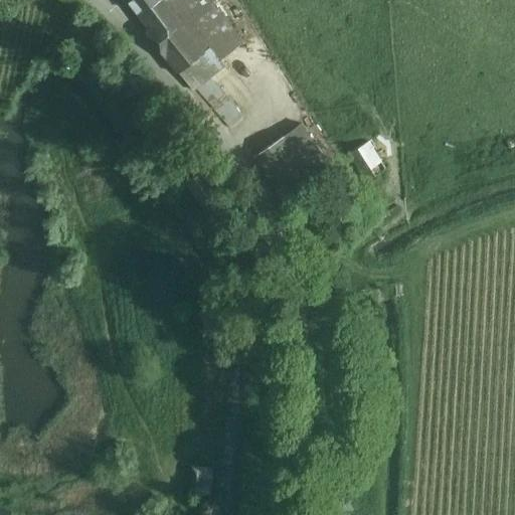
[(225,65),(221,59),(242,41),(209,0),(127,0),(148,28),(145,31),(177,73),(179,72),(193,92),(196,90),(229,128),(242,117),(238,113),(239,112),(218,87),(210,77),(225,65)]
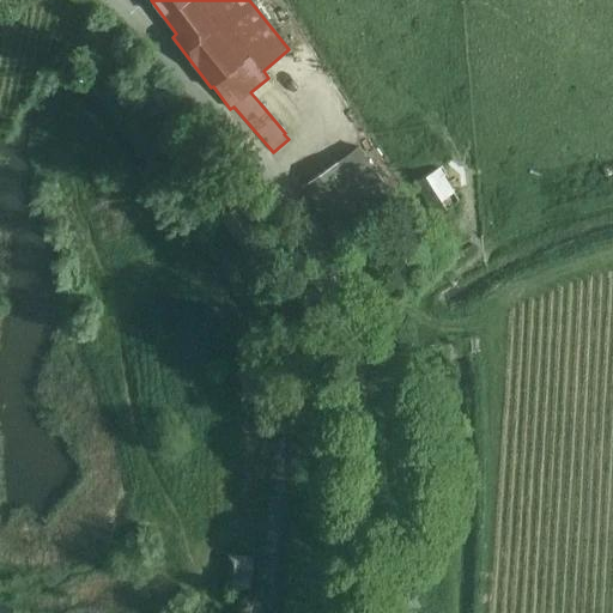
[(301,187),(335,235),(340,241),(375,217),(375,216),(395,201),(358,147),(337,162),(301,187)]
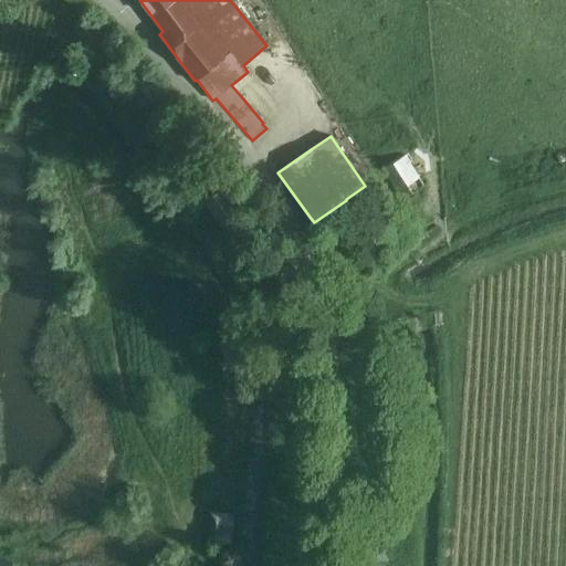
[(383,168),(402,199),(426,185),(406,154),(383,168)]
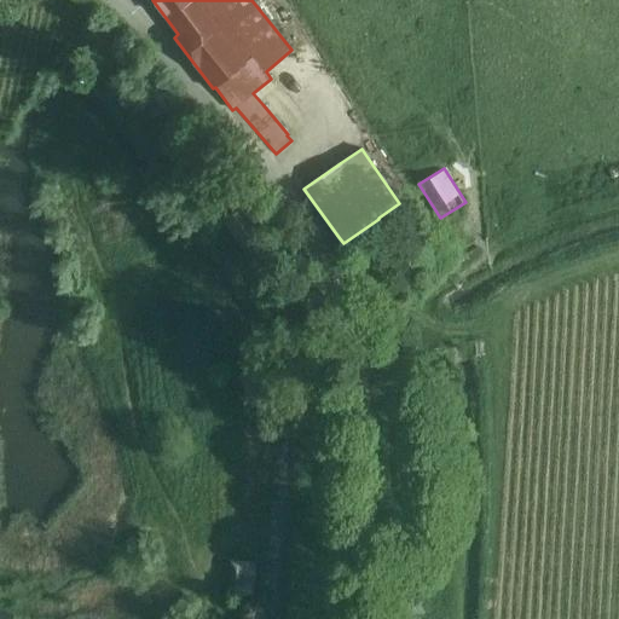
[(238,178),(233,181),(231,184),(236,191),(220,202),(229,214),(224,218),(247,249),(267,233),(264,229),(271,223),(238,178)]
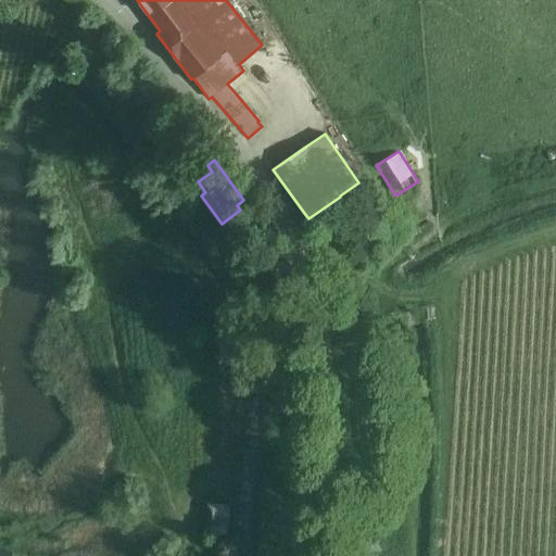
[(349,229),(339,237),(346,247),(356,239),(349,229)]
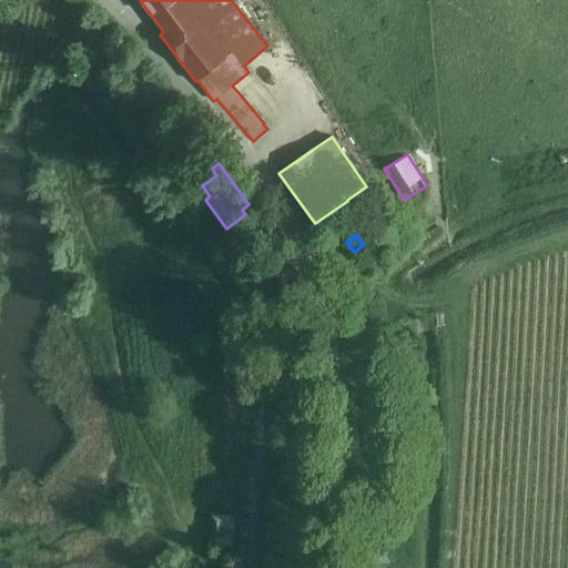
[(284,285),(288,297),(298,294),(294,282),(284,285)]
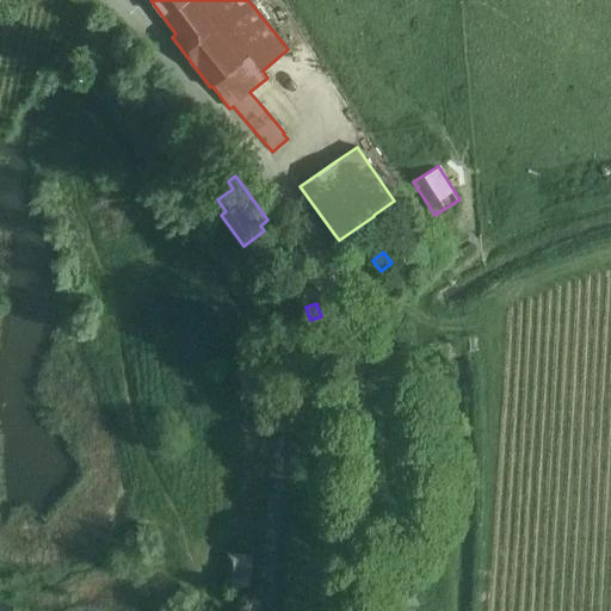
[(253,554),(227,551),(223,585),(251,586),(253,554)]
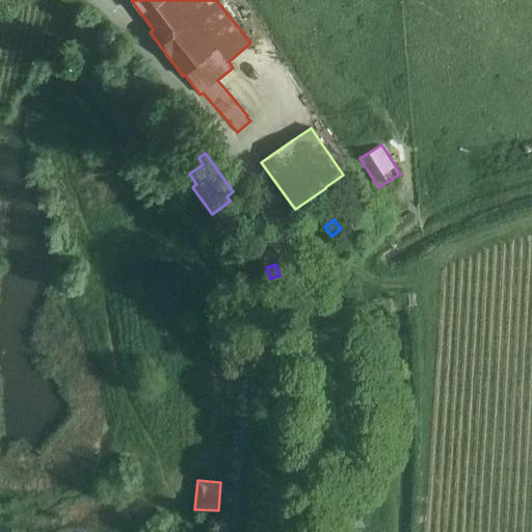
All buildings are outlined.
